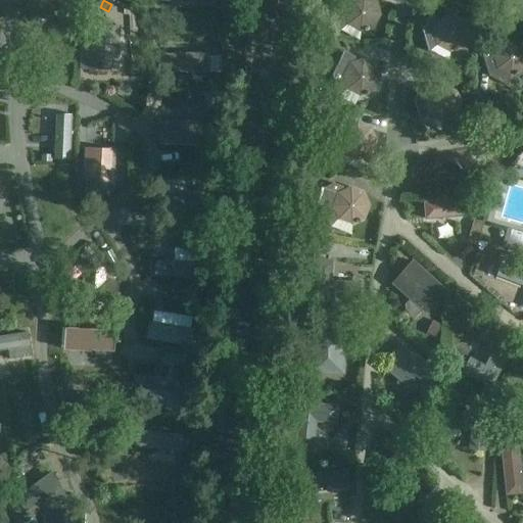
[(379,15),(376,2),(371,0),(338,0),(333,10),(339,32),(348,25),(361,31),(373,27),(379,15)]
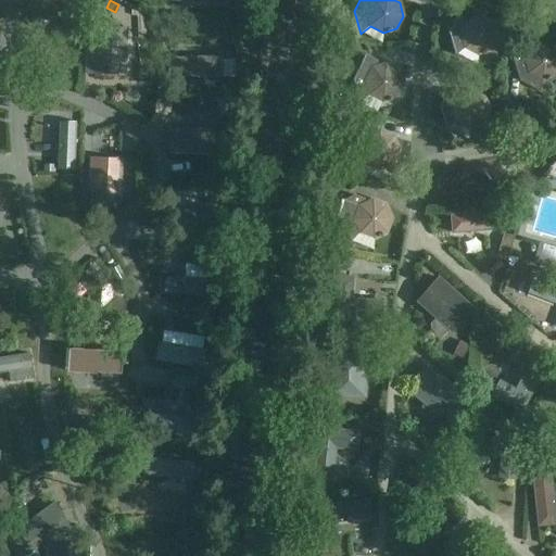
[(555,0),(532,0),(538,15),(547,7),(555,11),(555,0)]
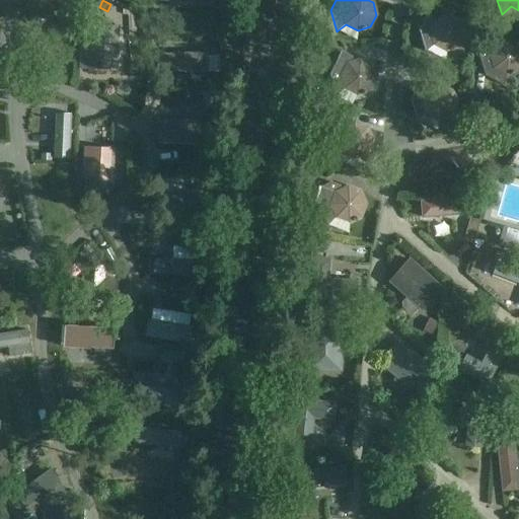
[(78,13),(67,18),(71,26),(81,21),(78,13)]
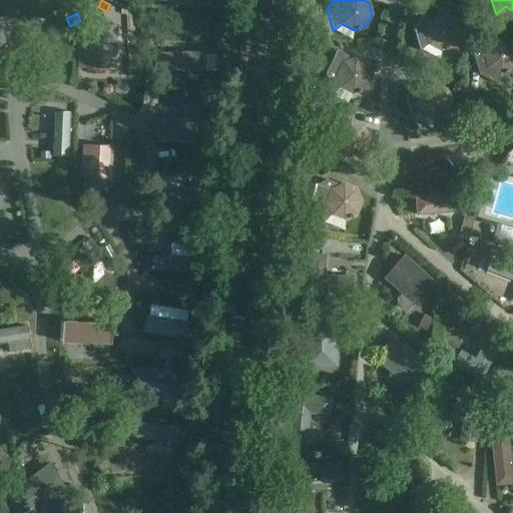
[(460,35),(456,22),(445,16),(432,20),(423,15),(414,30),(421,51),(432,47),(442,50),(454,46),(460,35)]
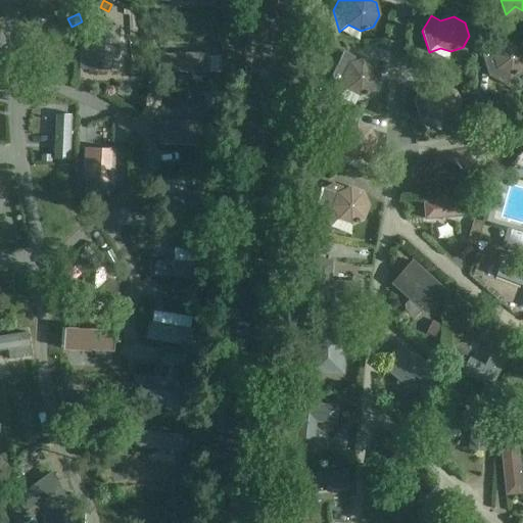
[(113,69),(115,27),(90,26),(89,68),(113,69)]
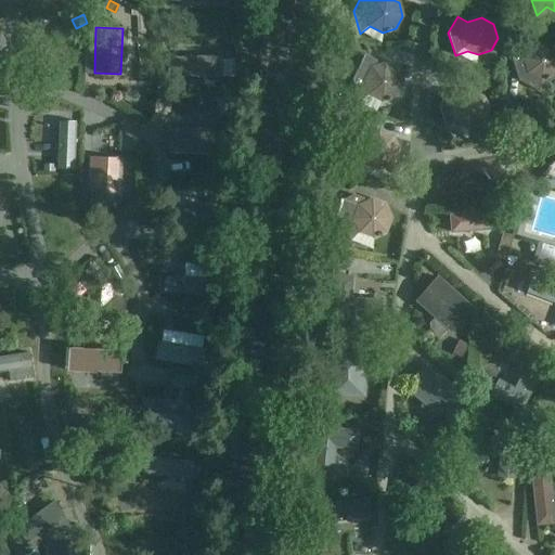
[(520,41),(512,57),(518,81),(539,91),(541,79),(554,76),(554,75),(554,48),(544,42),(531,47),(520,41)]
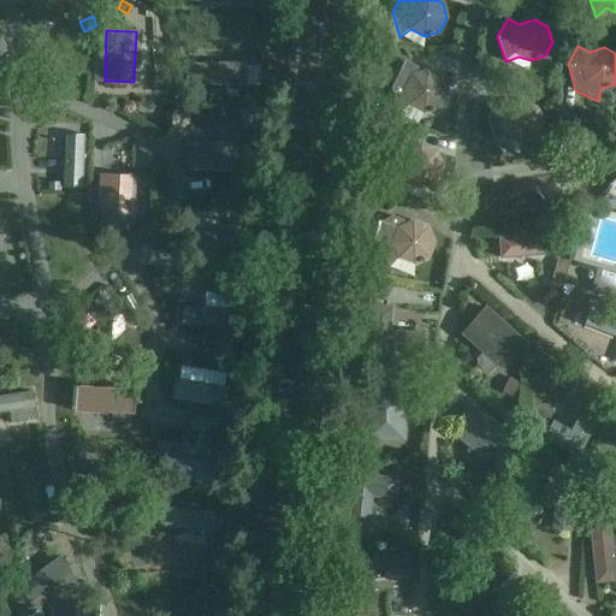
[(187,64),(187,84),(244,84),(244,65),(217,64),(187,64)]
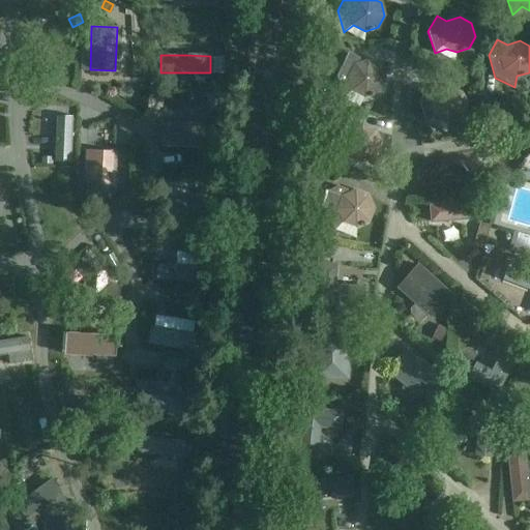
[(367,61),(354,65),(345,60),(336,76),(344,97),(353,90),(364,96),(378,92),(384,80),(380,67),(367,61)]
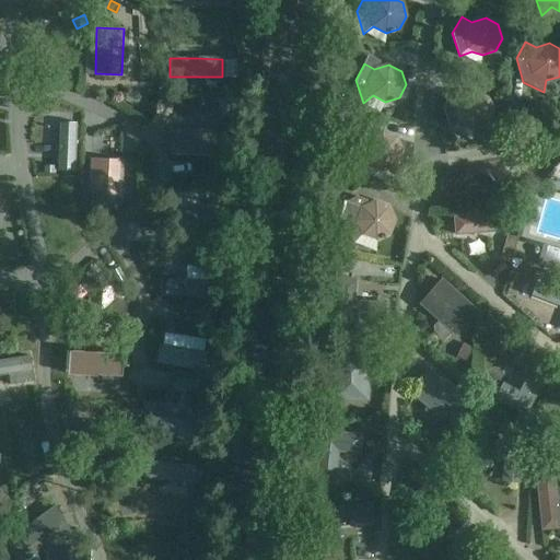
[(452,92),(443,108),(451,131),(461,124),(473,130),(487,126),(493,113),(489,100),(476,93),(463,97),(452,92)]
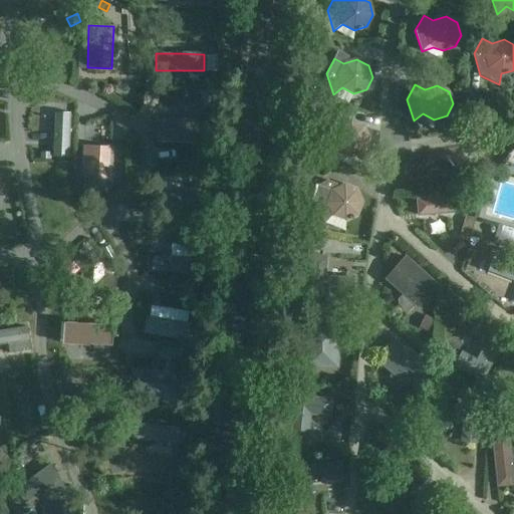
[(213,94),(201,94),(201,105),(213,105),(213,94)]
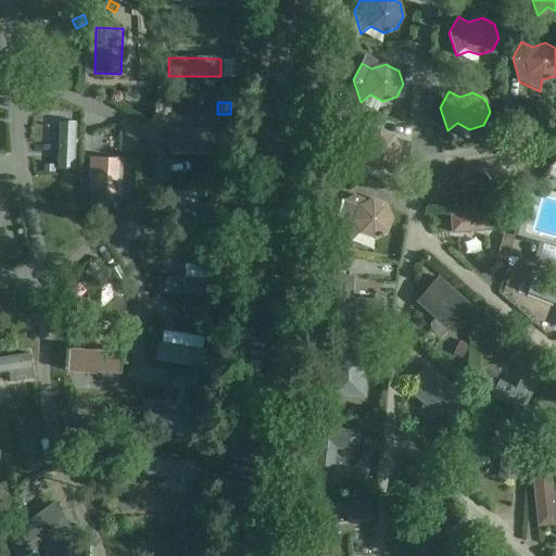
[(77,121),(59,121),(59,172),(76,172),(77,121)]
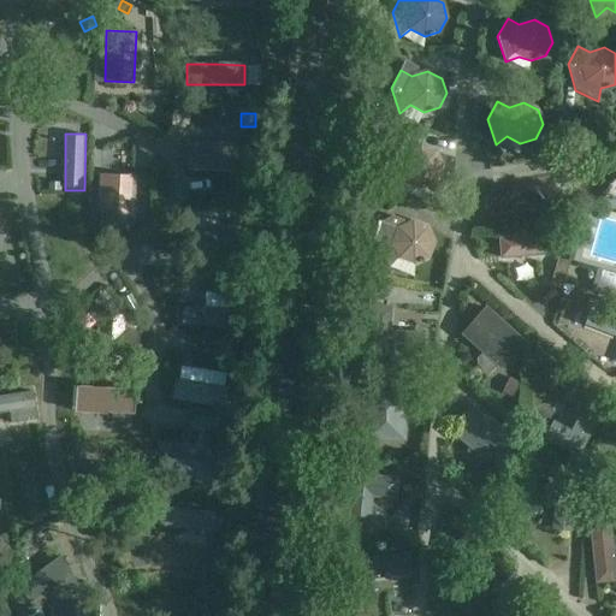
[(256,146),(195,146),(195,172),(256,172),(256,146)]
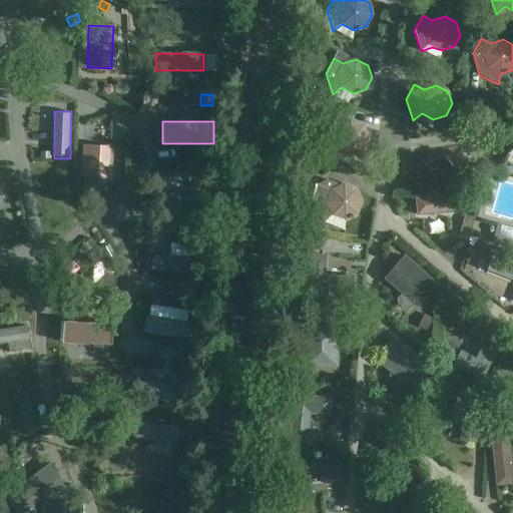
[(323,140),(332,160),(340,152),(352,156),(364,150),(369,138),(363,126),(351,122),(339,128),(329,124),(323,140)]
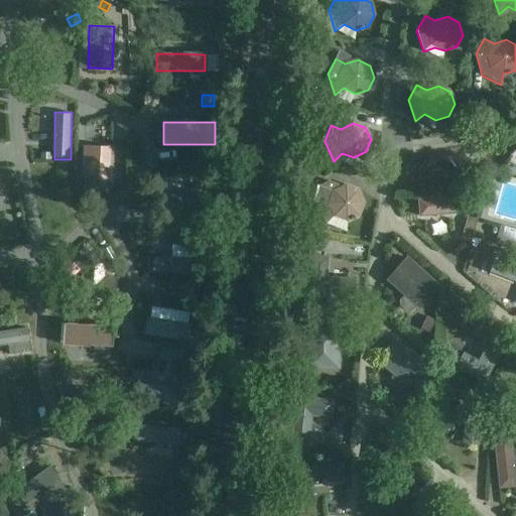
[(80,147),(79,177),(105,178),(107,148),(80,147)]
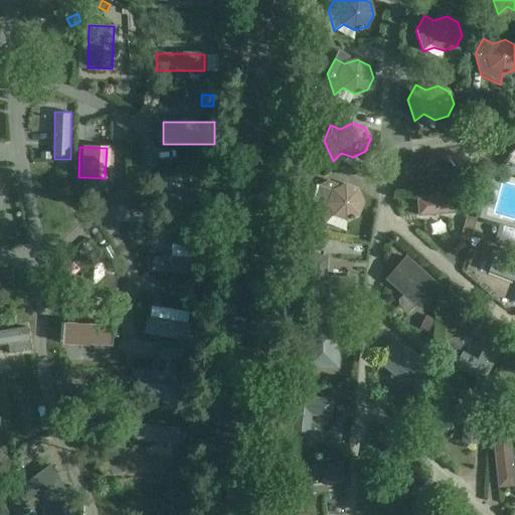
[(333,191),(323,187),(316,184),(312,202),(317,203),(326,223),(334,215),(346,220),(358,214),(363,202),(358,190),(345,185),(333,191)]
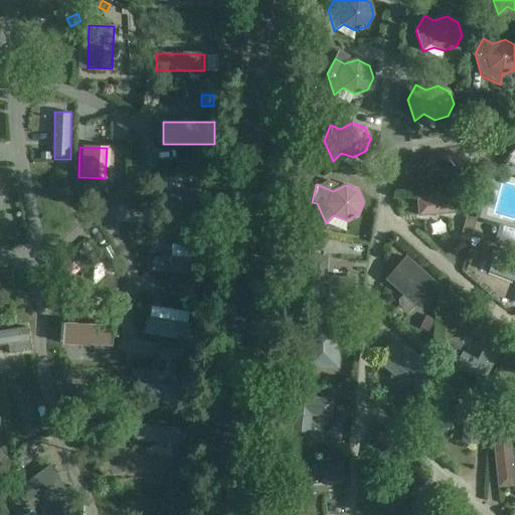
[(195,207),(195,194),(163,193),(162,206),(195,207)]
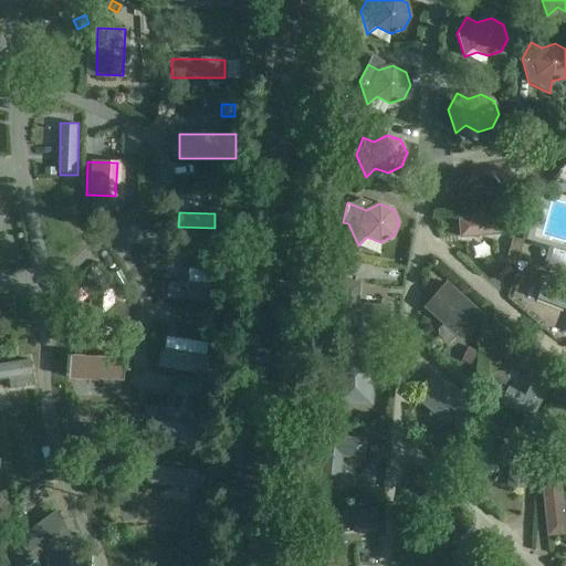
[(460,237),(513,233),(512,216),(459,220),(460,237)]
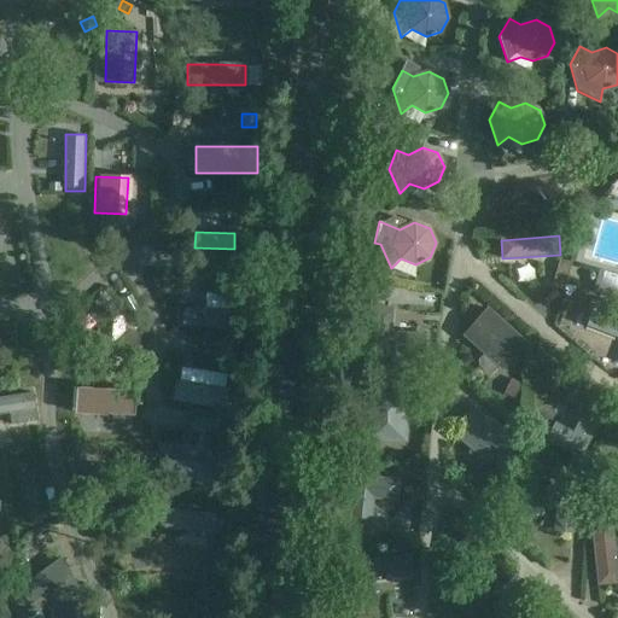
[(570,262),(559,260),(552,287),(564,290),(570,262)]
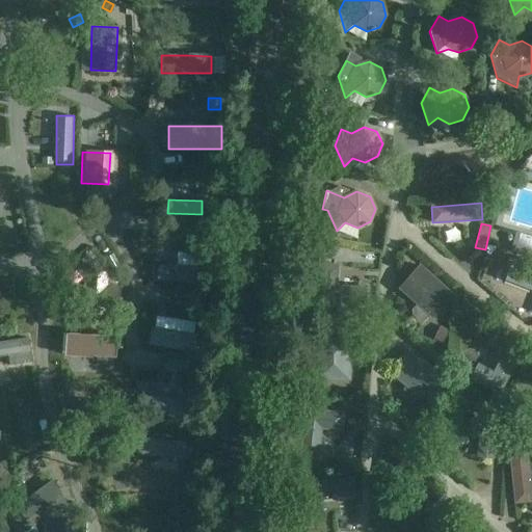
[(531,237),(517,234),(512,251),(531,257),(531,237)]
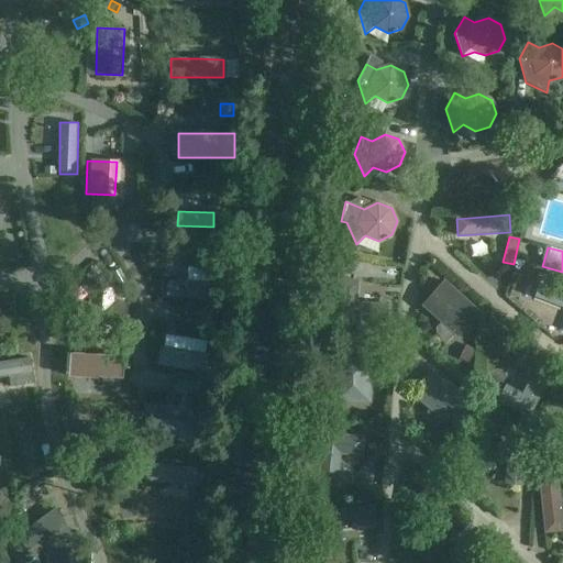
[(361,264),(382,271),(385,261),(365,253),(361,264)]
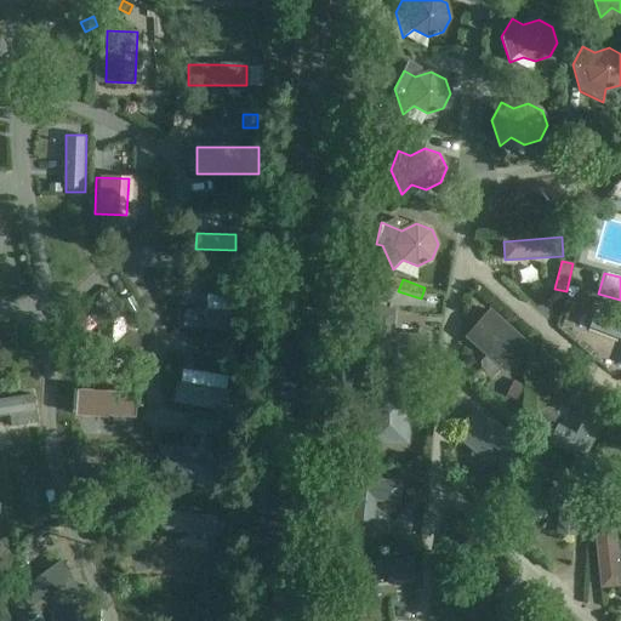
[(232,311),(186,308),(184,329),(232,330),(232,311)]
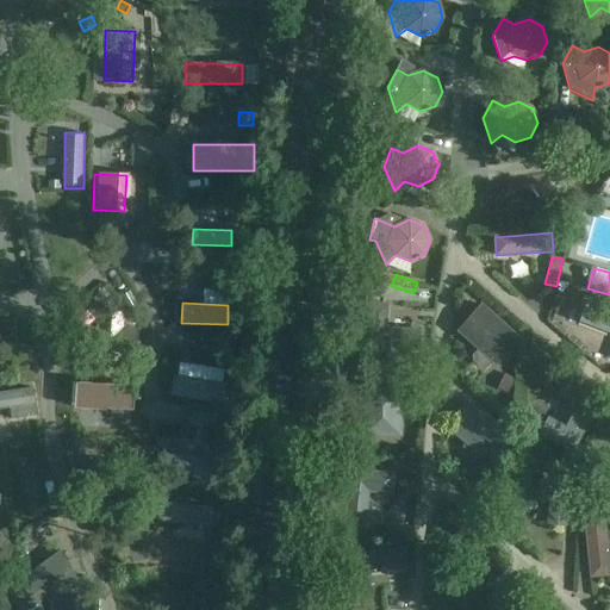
[(363,348),(419,352),(421,330),(386,328),(388,304),(366,303),(363,348)]
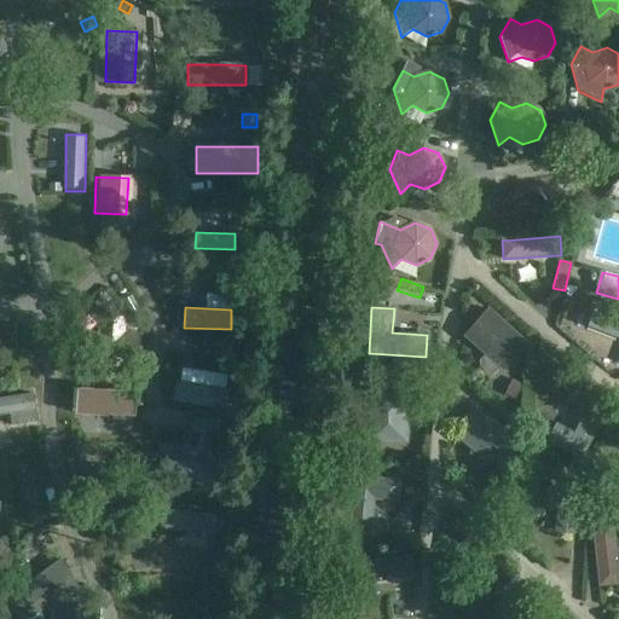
[(502,371),(527,342),(487,308),(463,336),(484,354),(478,362),(479,368),(486,374),(492,374),(498,368),(502,371)]
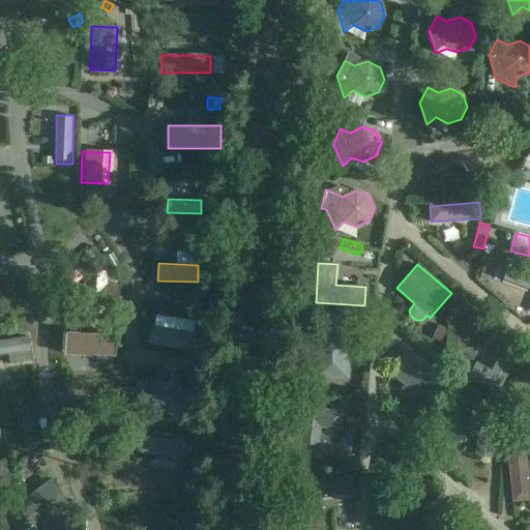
[(523,294),(529,296),(529,270),(522,267),(520,271),(512,268),(511,271),(509,270),(503,287),(511,290),(510,293),(522,297),(523,294)]
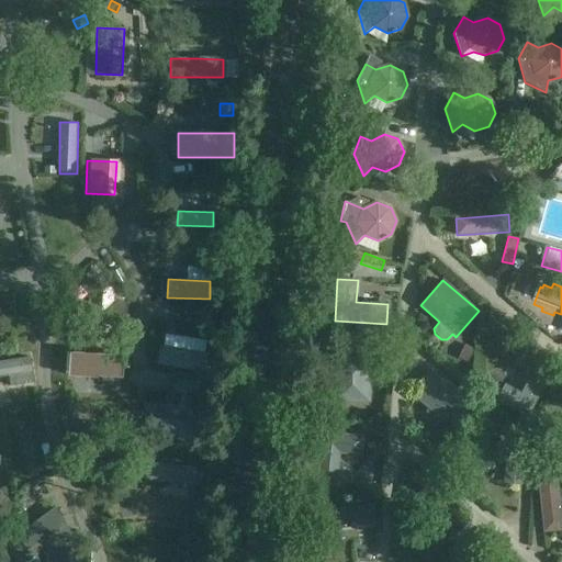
[(92,289),(89,325),(123,327),(124,305),(110,304),(111,290),(92,289)]
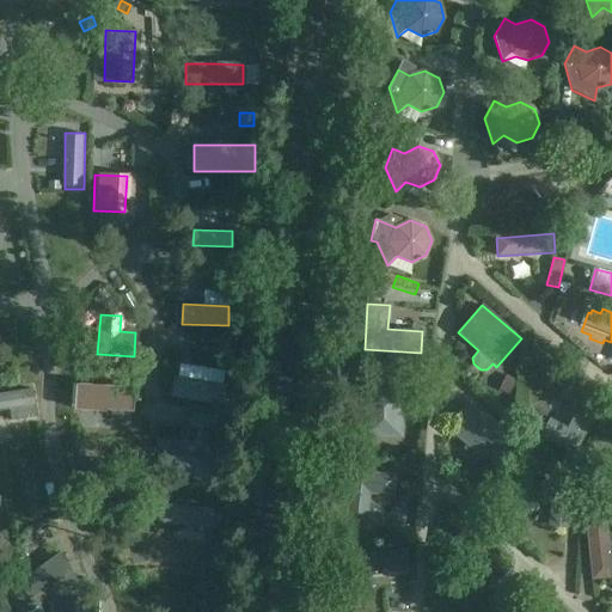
[(359,363),(380,365),(381,353),(359,353),(359,363)]
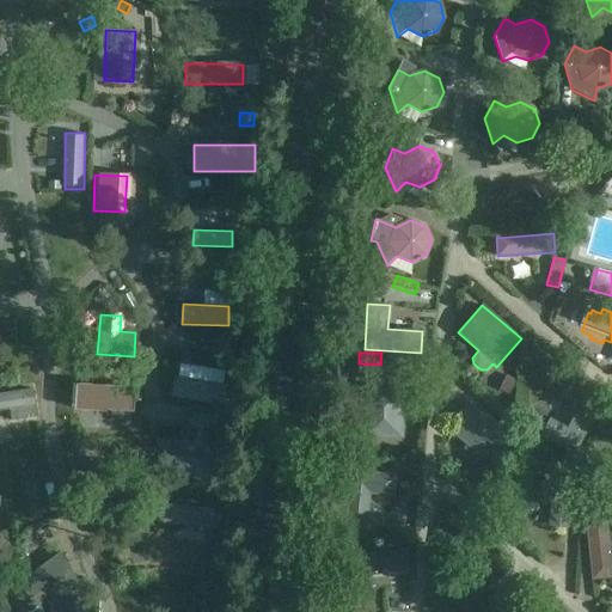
[(377,386),(377,368),(361,367),(360,385),(377,386)]
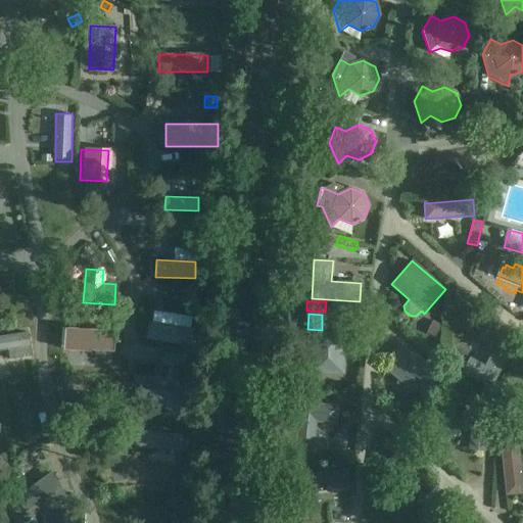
[(432,321),(425,333),(434,337),(441,325),(432,321)]
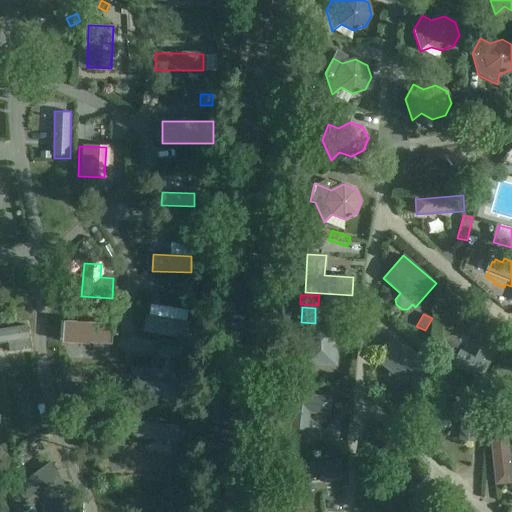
[(145,317),(144,333),(187,337),(189,322),(145,317)]
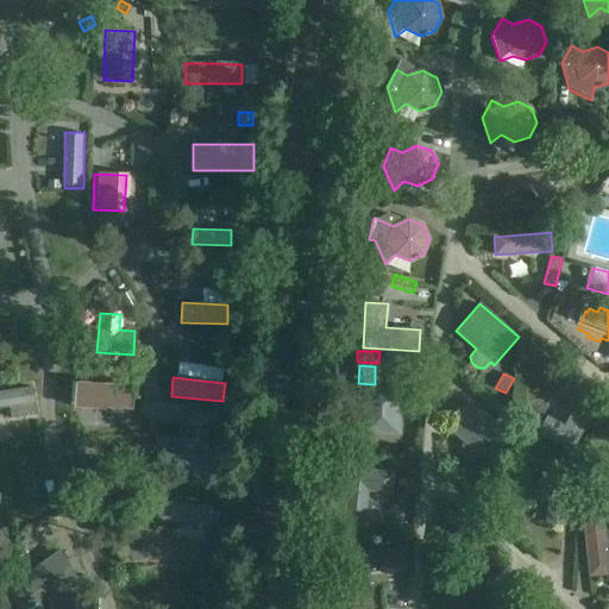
[(133,387),(77,383),(76,408),(131,412),(133,387)]
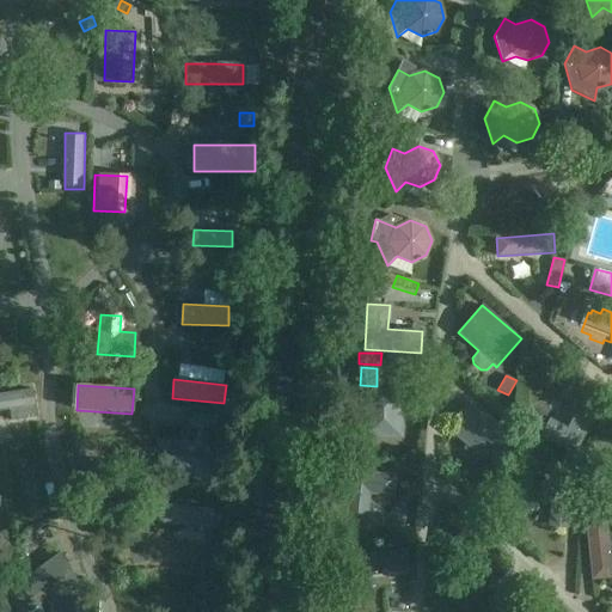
[(362,439),(403,438),(401,387),(361,389),(362,439)]
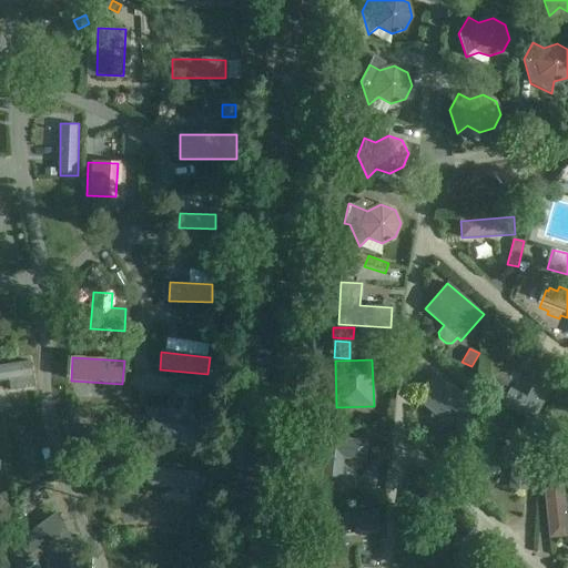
[(30,362),(0,366),(0,381),(9,379),(10,389),(33,386),(30,362)]
